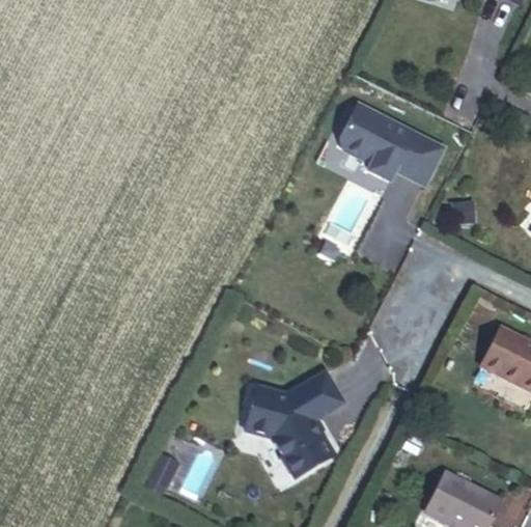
[(442,146),(359,103),(340,139),(342,147),(370,162),(367,168),(388,179),(394,168),(423,184),(442,146)]
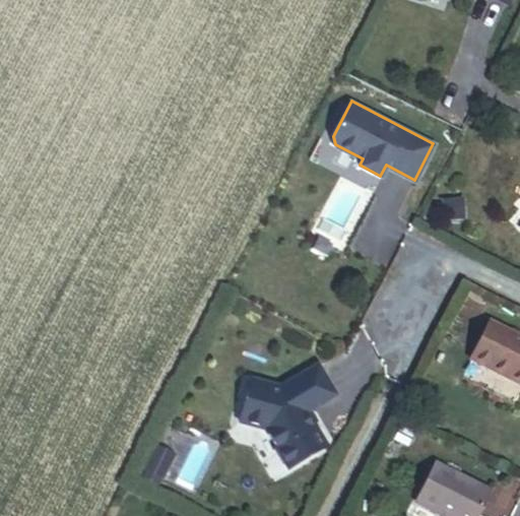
[(332,242),(319,235),(313,246),(326,253),(332,242)]
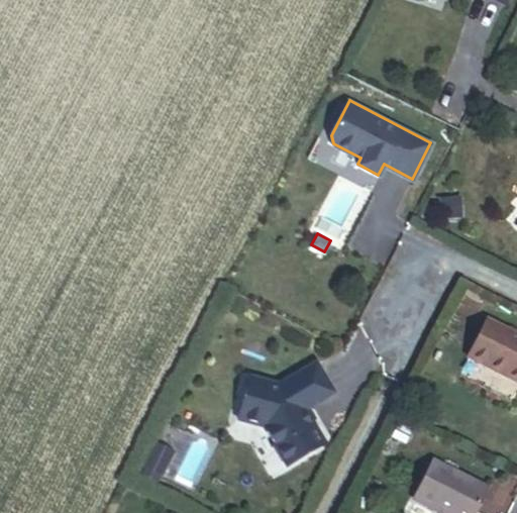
[(516,380),(516,332),(487,317),(468,354),(516,380)]
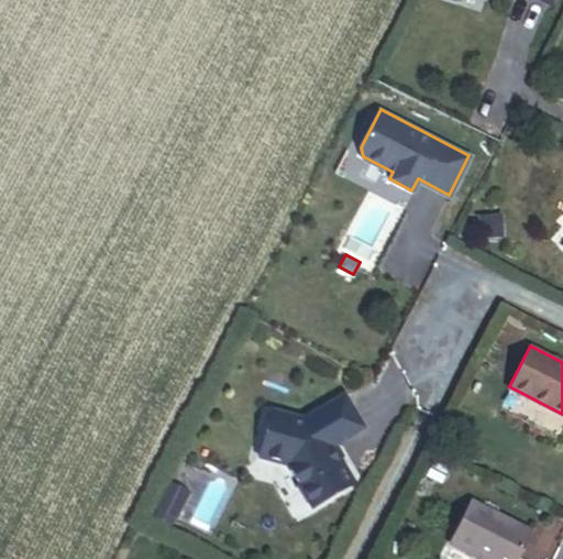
[(257,458),(285,466),(311,508),(352,483),(338,460),(335,462),(327,447),(331,445),(361,427),(341,396),(300,420),(268,413),(257,458)]
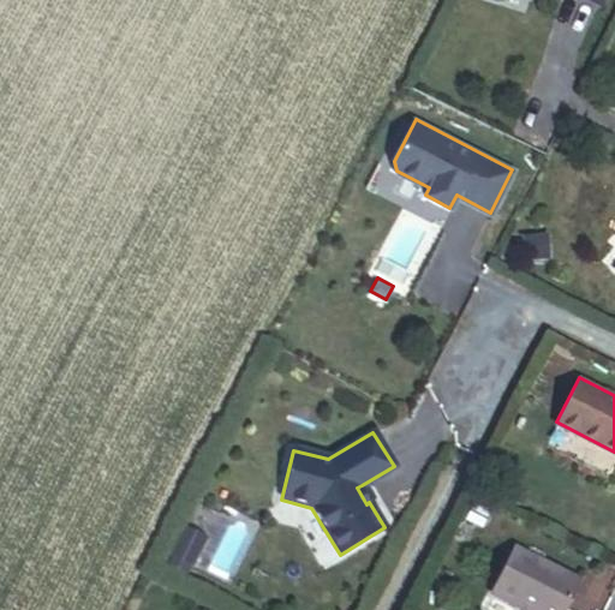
[(357,488),(366,504),(369,502),(371,501),(362,485),(357,488)]
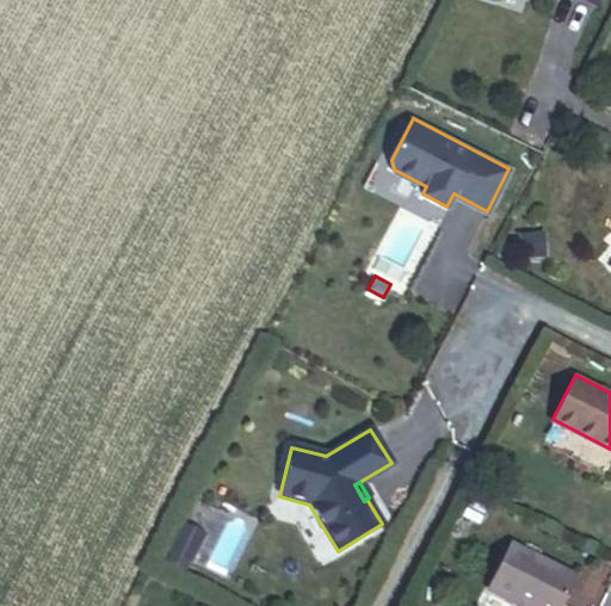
[(180,529),(166,555),(186,566),(201,538),(180,529)]
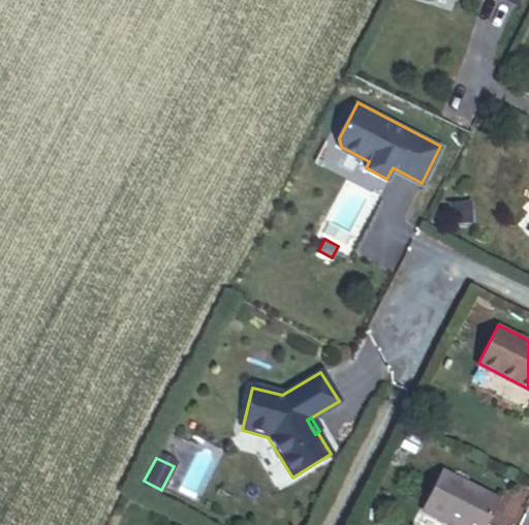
[(457,524),(481,524),(497,496),(443,469),(424,507),(457,524)]
